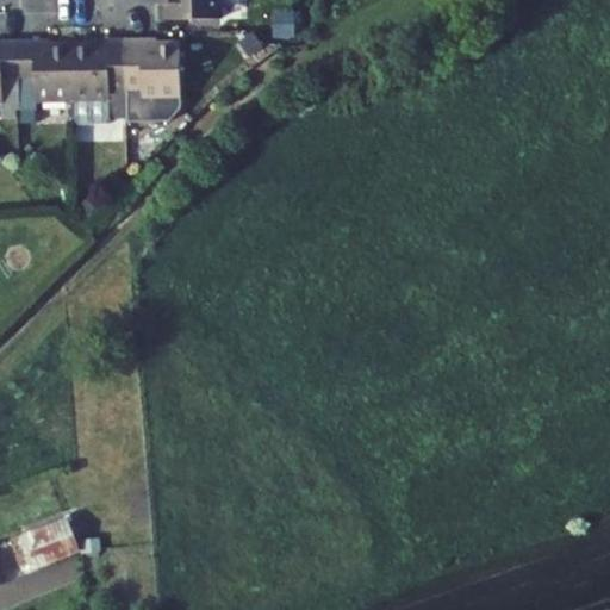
[(169,0),(170,20),(223,19),(222,0),(169,0)]
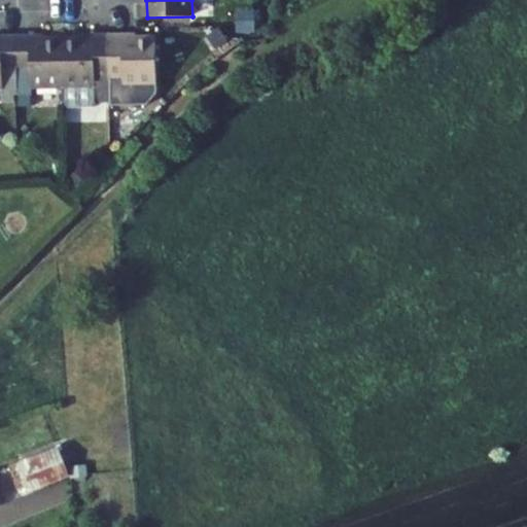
[(254,9),(238,10),(239,33),(255,32),(254,9)]
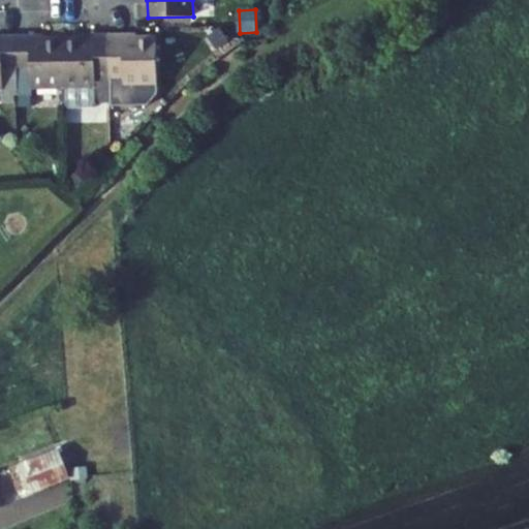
[(220,27),(207,37),(216,50),(229,40),(220,27)]
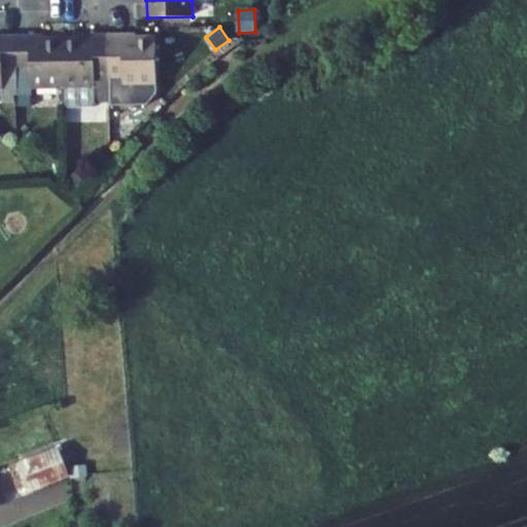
[(91,39),(63,39),(64,88),(64,107),(96,106),(96,101),(110,102),(109,34),(91,34),(91,39)]
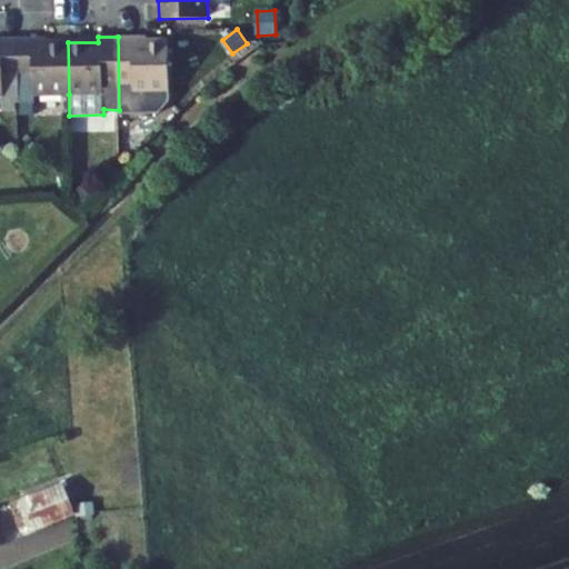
[(138,37),(118,37),(119,110),(119,115),(157,113),(170,99),(169,41),(138,41),(138,37)]
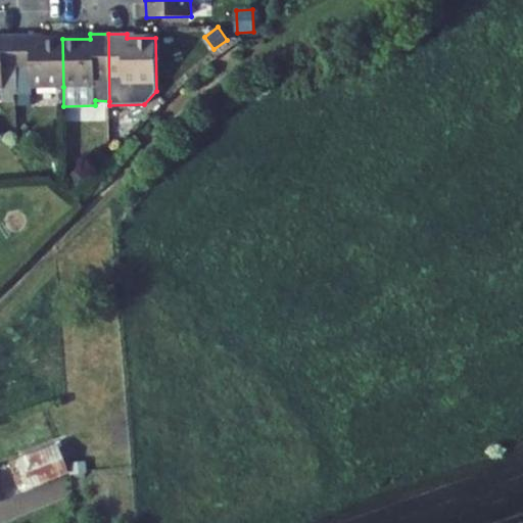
[(17,68),(16,36),(0,35),(0,88),(2,88),(2,95),(17,95),(17,68)]
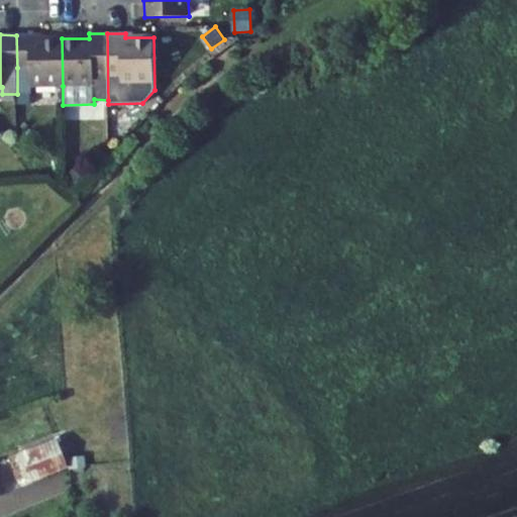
[(63,86),(62,38),(34,39),(34,34),(16,35),(17,68),(29,68),(30,86),(63,86)]
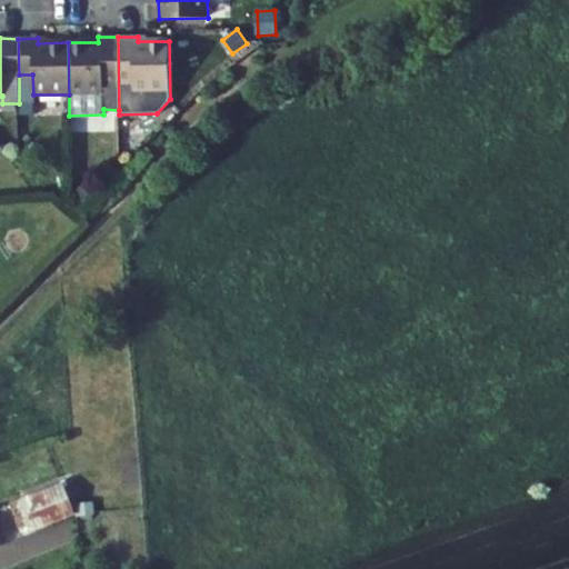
[(32,75),(19,75),(19,103),(33,103),(33,95),(32,75)]
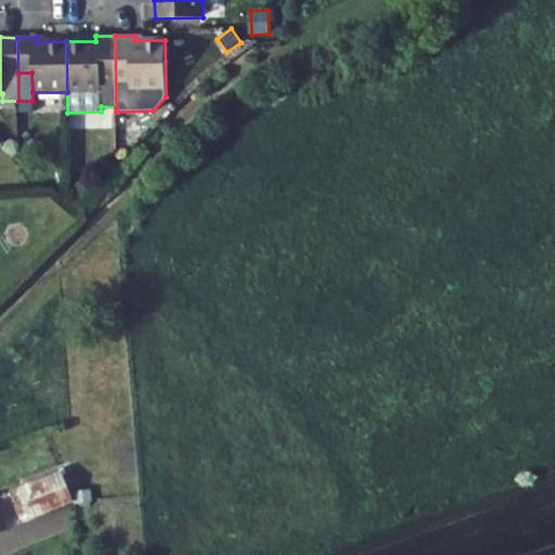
[(94,184),(85,176),(73,189),(82,198),(94,184)]
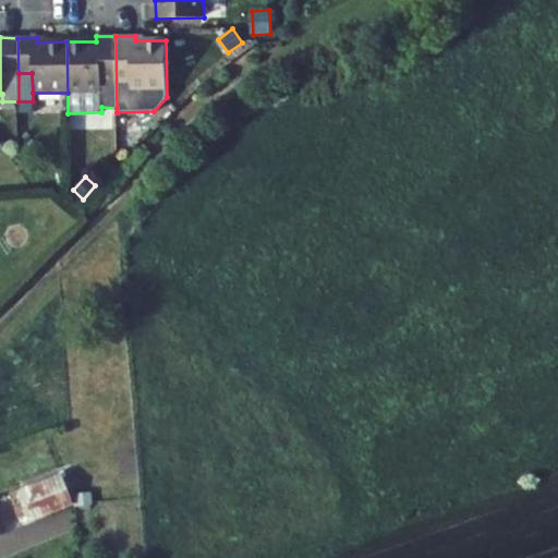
[(23,490),(35,519),(73,504),(61,474),(23,490)]
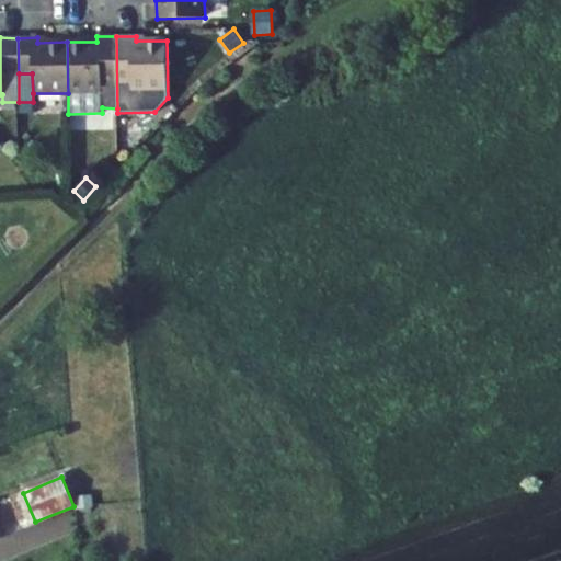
[(82,511),(92,508),(91,497),(81,500),(82,511)]
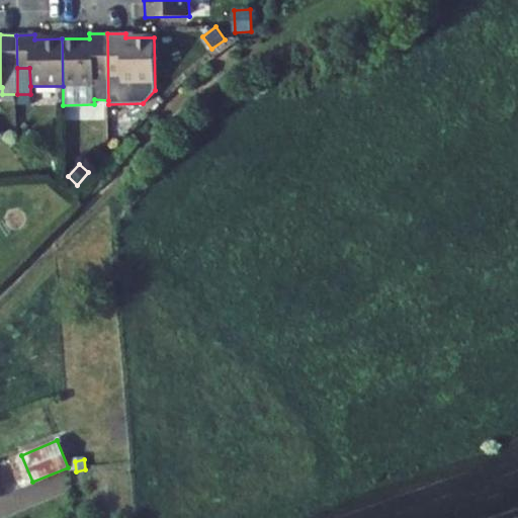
All buildings are outlined.
